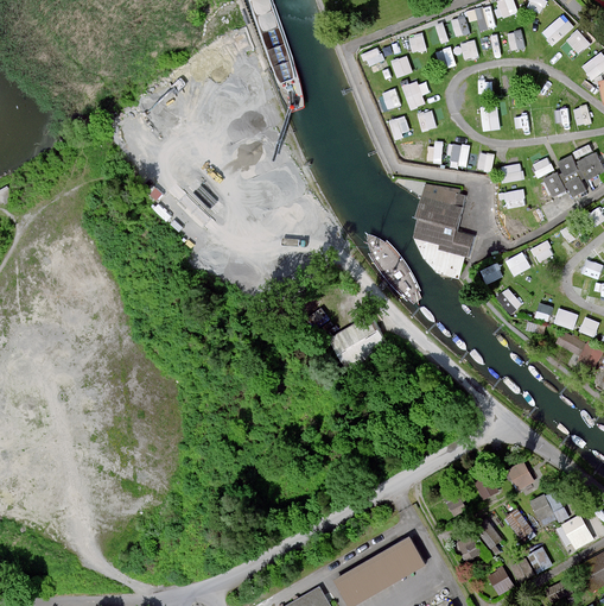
[(502,18),(517,12),(513,0),(496,0),(496,1),(502,18)]
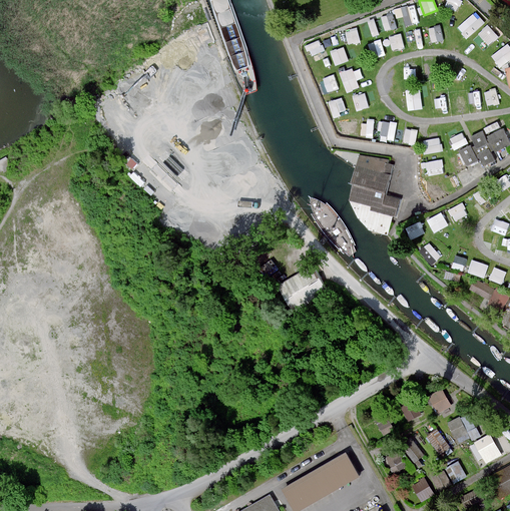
[(446,0),(444,7),(457,10),(459,0),(446,0)]
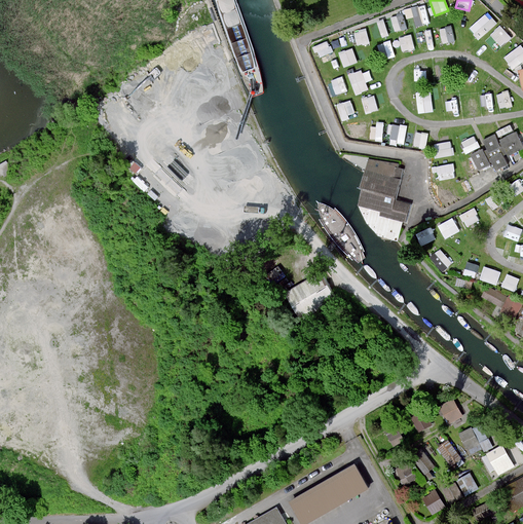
[(403,9),(406,19),(412,17),(415,27),(428,23),(424,4),(403,9)]
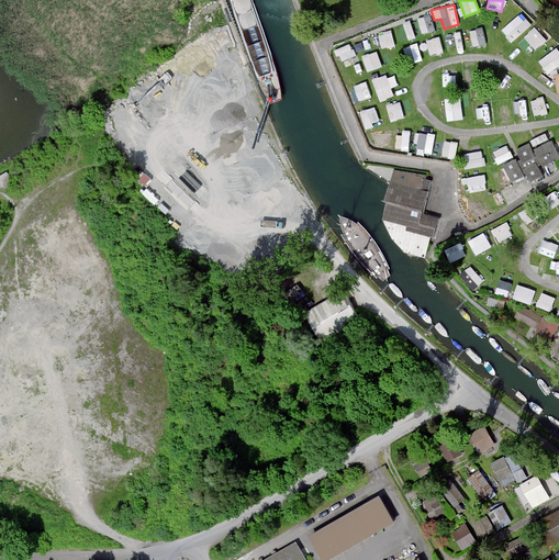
[(520,12),(500,30),(511,42),(530,24),(520,12)]
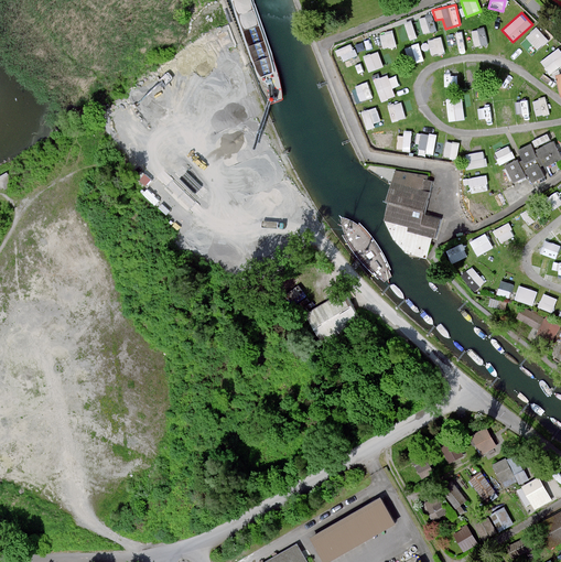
[(483,28),(470,31),(474,46),(487,43),(483,28)]
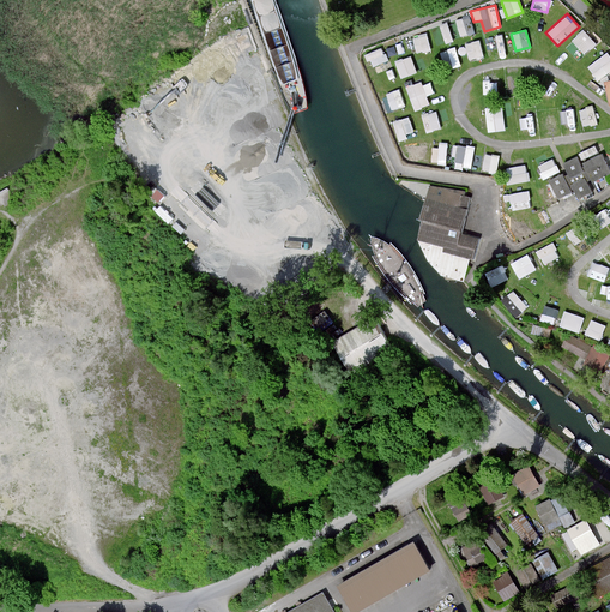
[(583,30),(566,46),(578,59),(595,43),(583,30)]
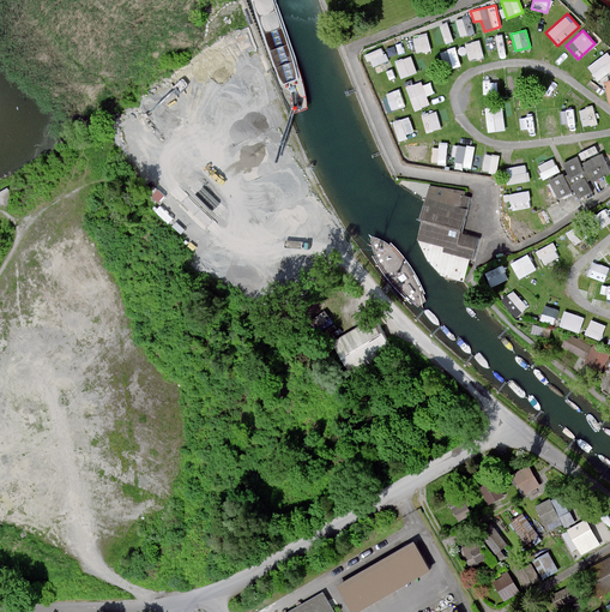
[(415,39),(415,52),(429,51),(428,37),(415,39)]
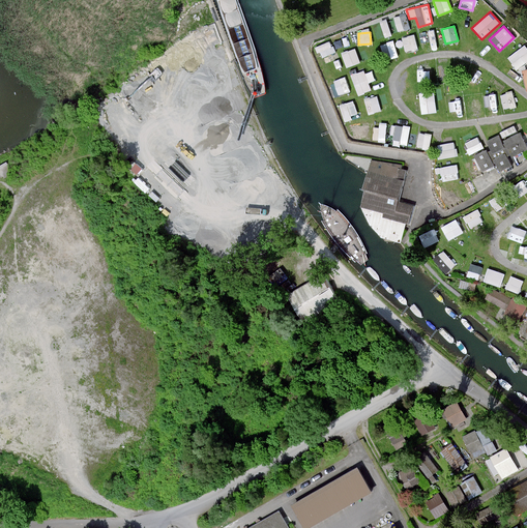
[(404,52),(417,50),(413,35),(401,37),(404,52)]
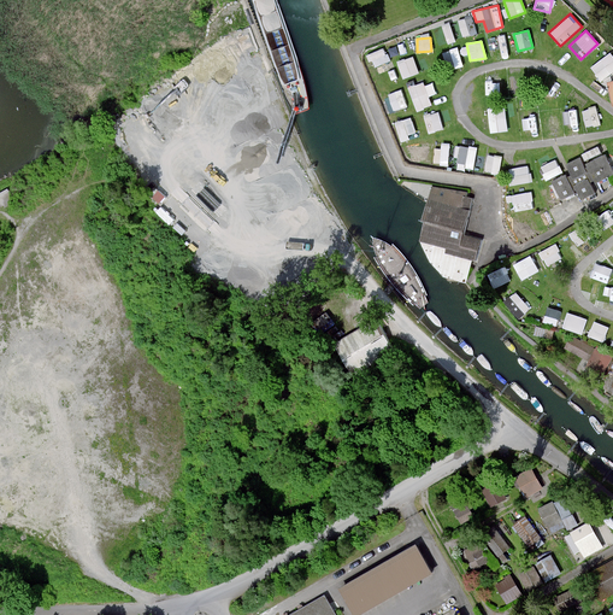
[(449,50),(453,68),(461,65),(458,47),(449,50)]
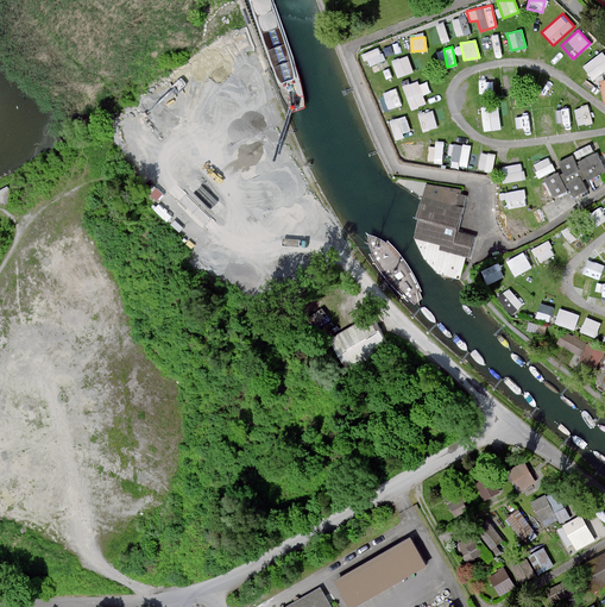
[(366,66),(383,61),(378,48),(363,52),(366,66)]
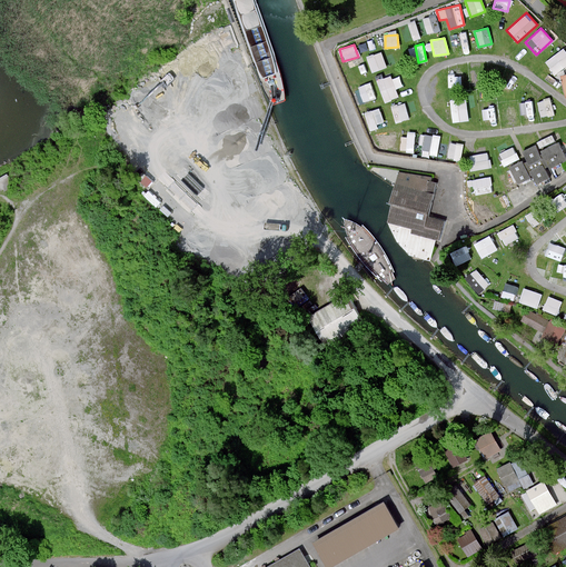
[(565,51),(563,48),(544,62),(554,76),(565,66),(565,51)]
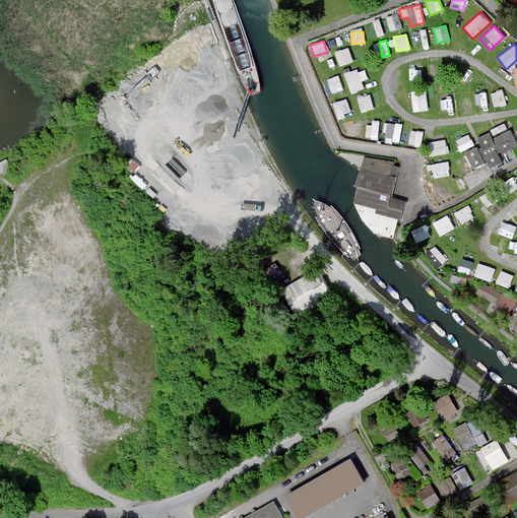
[(338,66),(352,61),(347,47),(333,52),(338,66)]
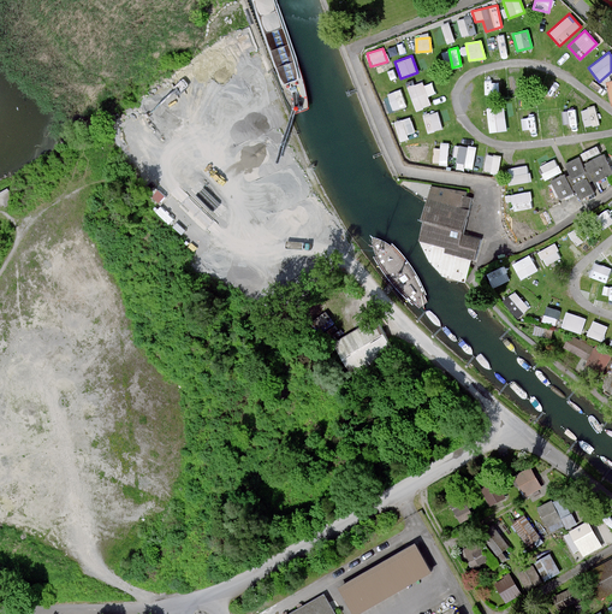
[(415,111),(437,102),(428,81),(406,89),(415,111)]
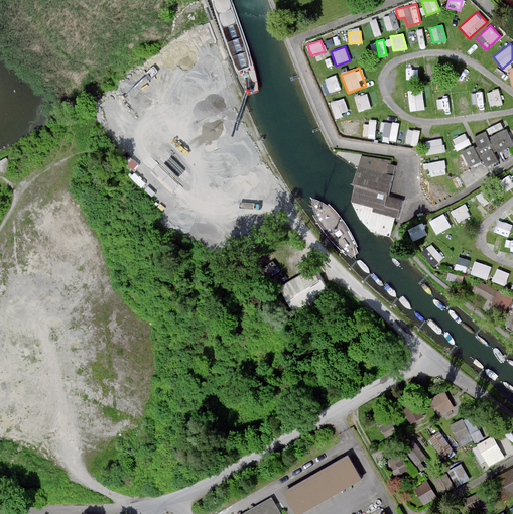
[(324,79),(329,93),(340,89),(335,75),(324,79)]
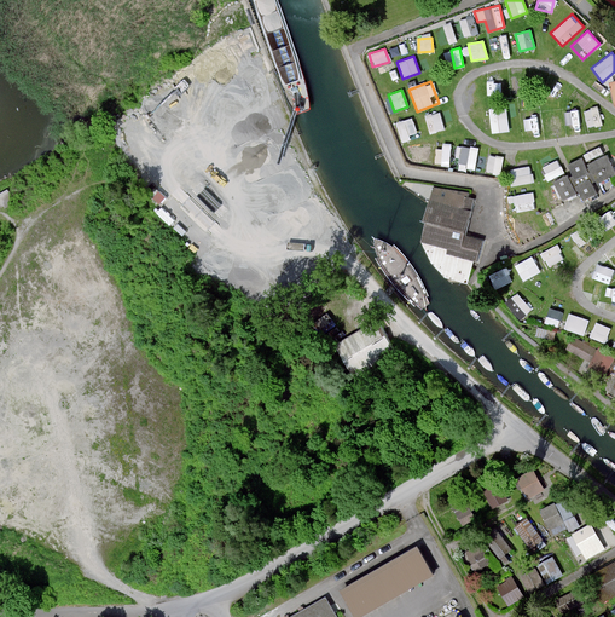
[(510,131),(505,108),(487,110),(491,134),(510,131)]
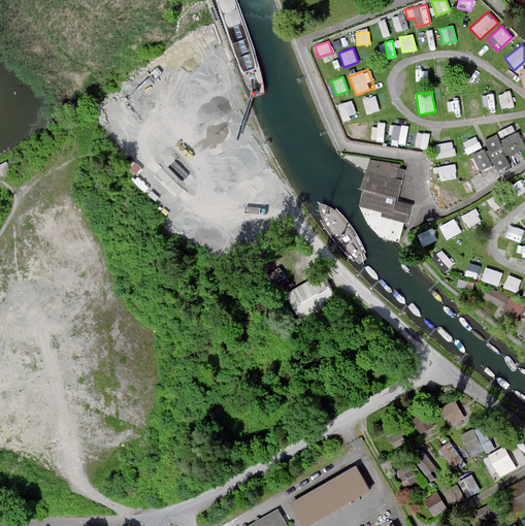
[(497,96),(501,109),(515,105),(510,92),(497,96)]
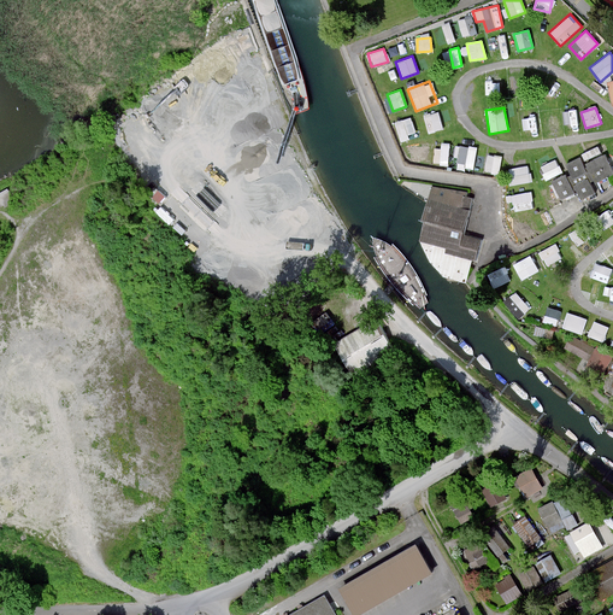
[(438,111),(422,115),(426,133),(442,129),(438,111)]
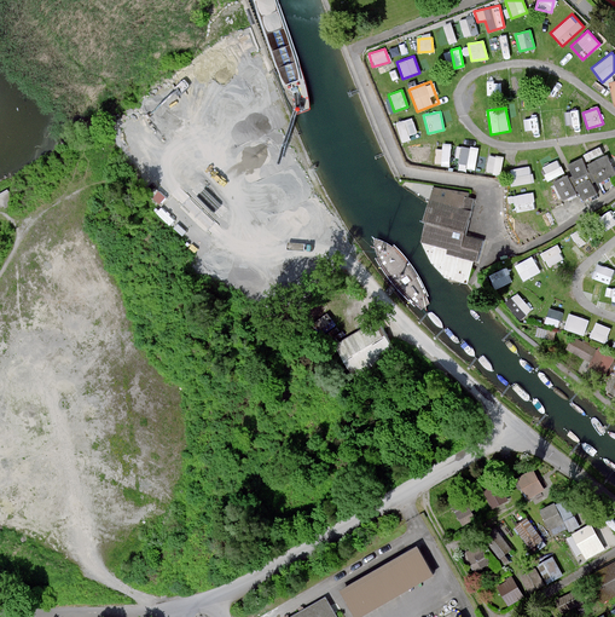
[(395,122),(400,140),(417,136),(412,117),(395,122)]
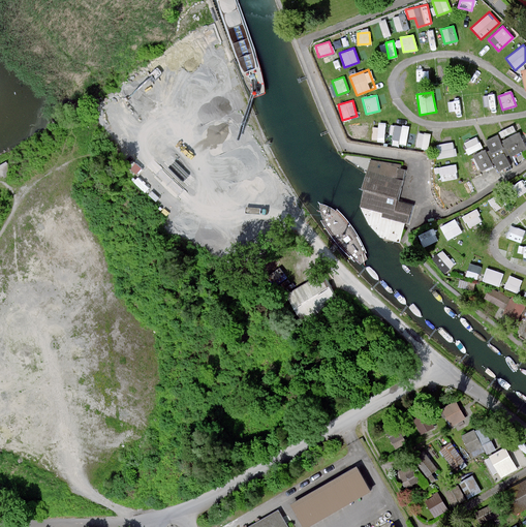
[(376,142),(383,142),(384,134),(393,134),(393,143),(407,144),(408,125),(377,123),(376,142)]
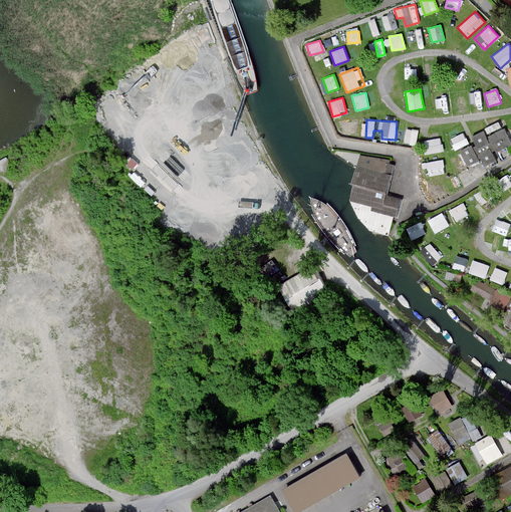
[(454,150),(467,145),(461,128),(447,133),(454,150)]
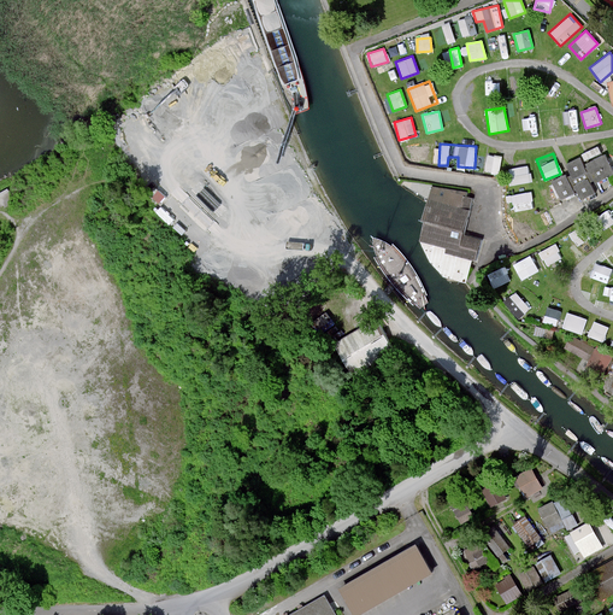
[(485,154),(484,171),(499,173),(500,156),(485,154)]
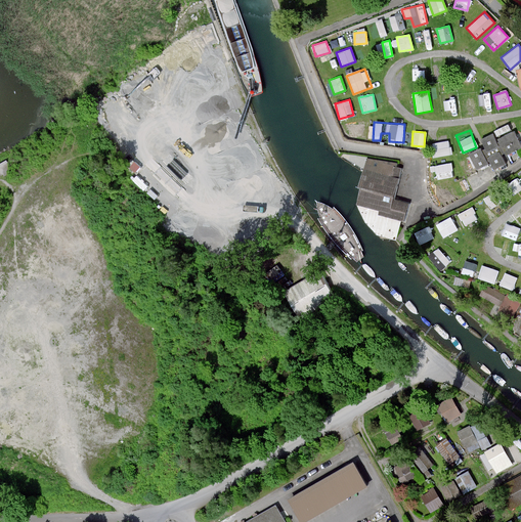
[(520,149),(512,132),(493,142),(490,136),(478,142),(481,149),(467,157),(475,172),(488,165),(491,171),(503,165),(498,158),(503,156),(504,159),(520,149)]
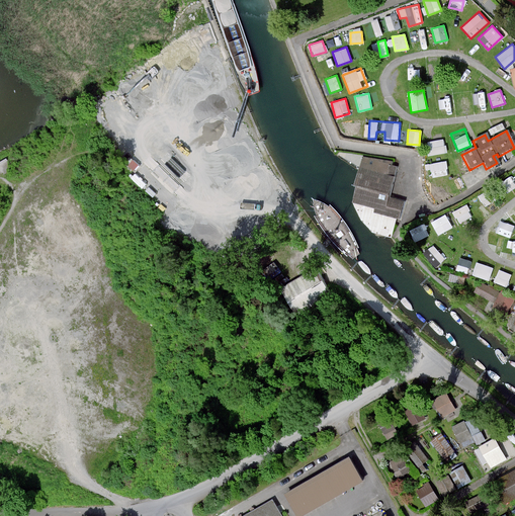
[(443,139),(426,141),(428,155),(445,153),(443,139)]
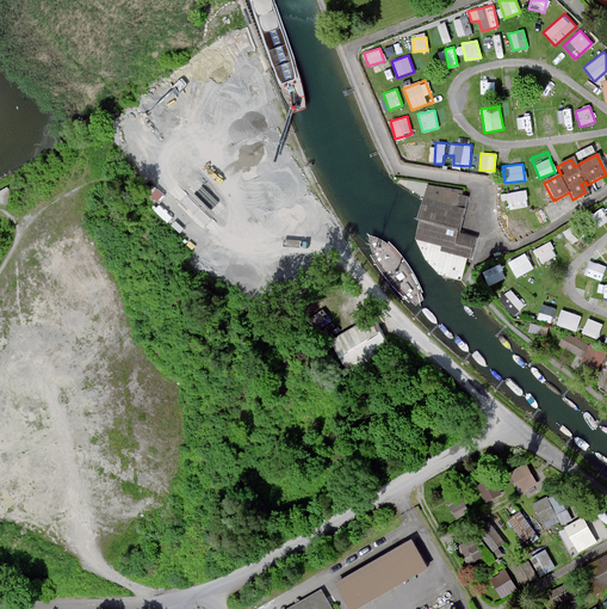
[(459,283),(465,260),(470,263),(475,241),(458,234),(465,200),(457,196),(457,195),(426,186),(421,200),(416,221),(417,222),(413,241),(437,277),(459,283)]
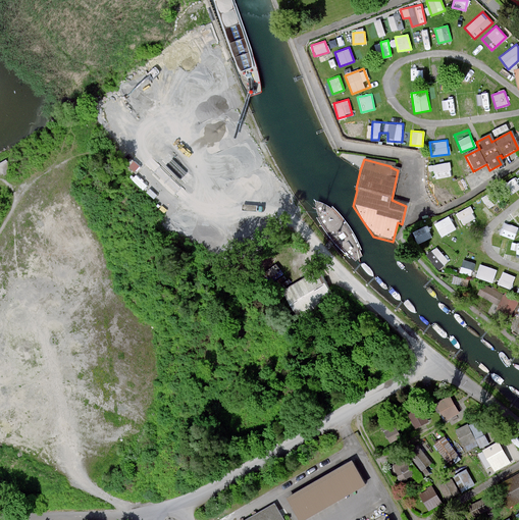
[(432,163),(433,177),(452,176),(451,162),(432,163)]
